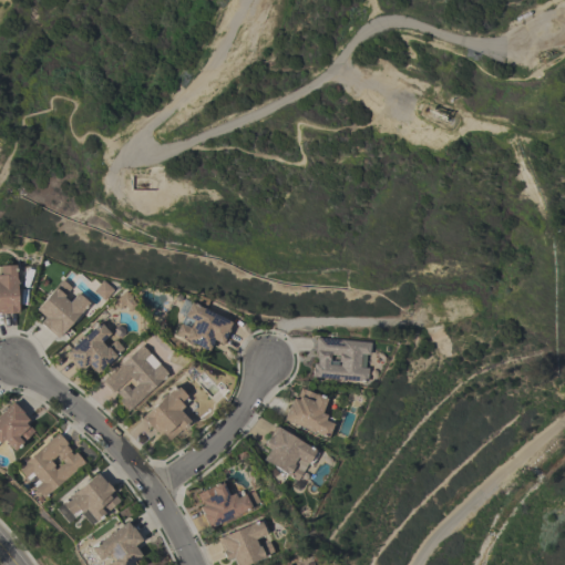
[(0,311),(20,312),(20,265),(0,265),(0,280),(0,311)]
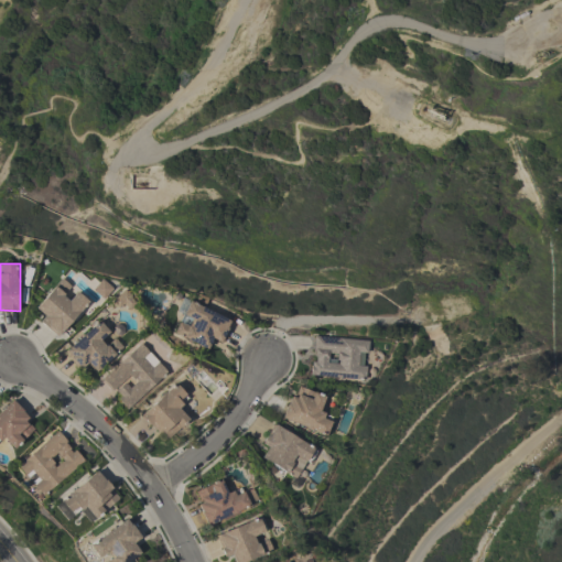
[(47,316),(42,322),(57,337),(90,303),(64,279),(38,306),(47,316)]
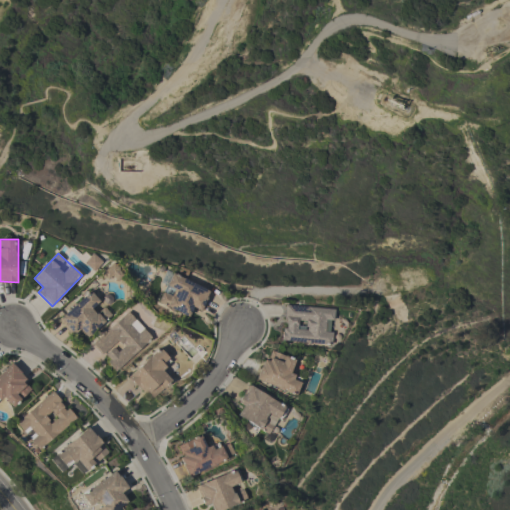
[(171,274),(159,304),(190,316),(193,308),(201,311),(210,290),(171,274)]
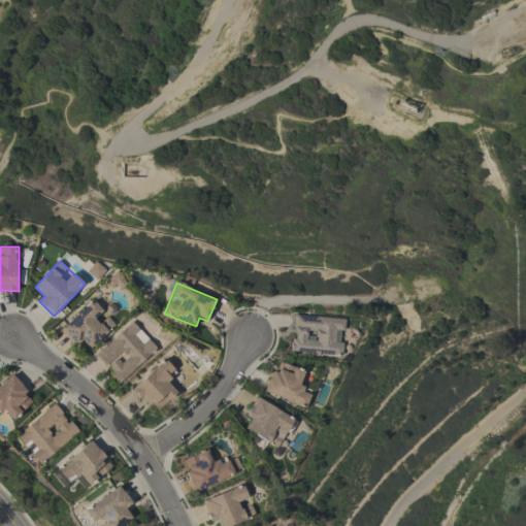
[(65,328),(89,353),(118,324),(94,299),(65,328)]
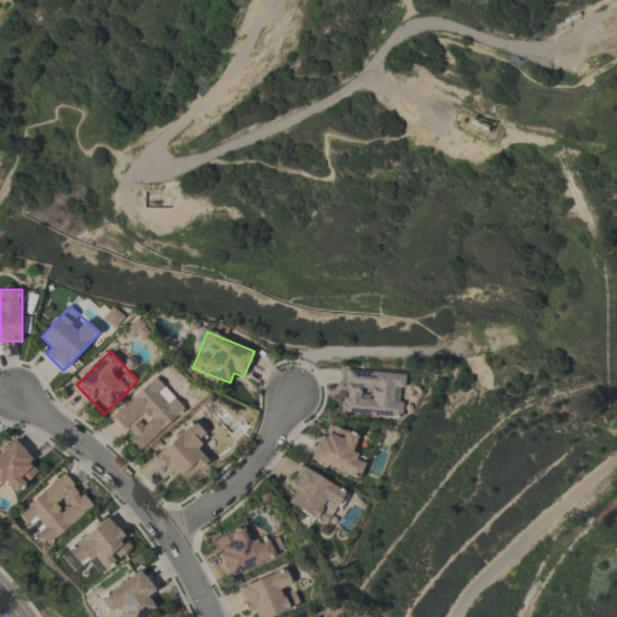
[(408,370),(346,369),(345,414),(407,415),(408,370)]
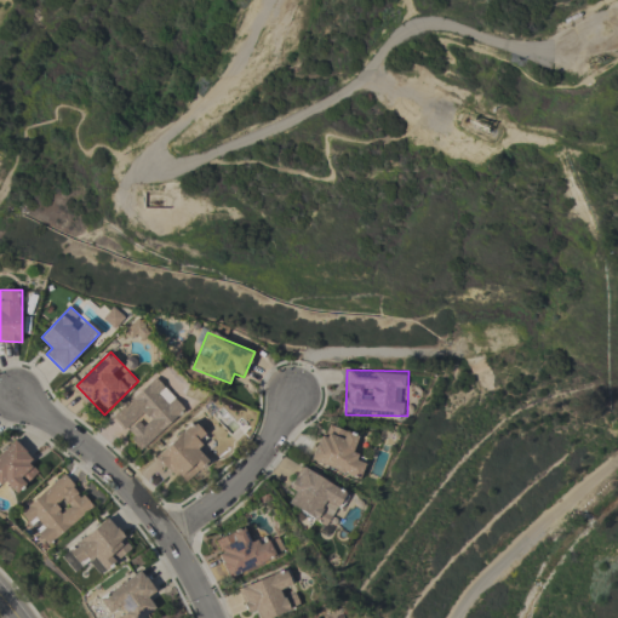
[(112,417),(141,451),(188,411),(167,387),(175,381),(172,376),(162,384),(158,378),(112,417)]
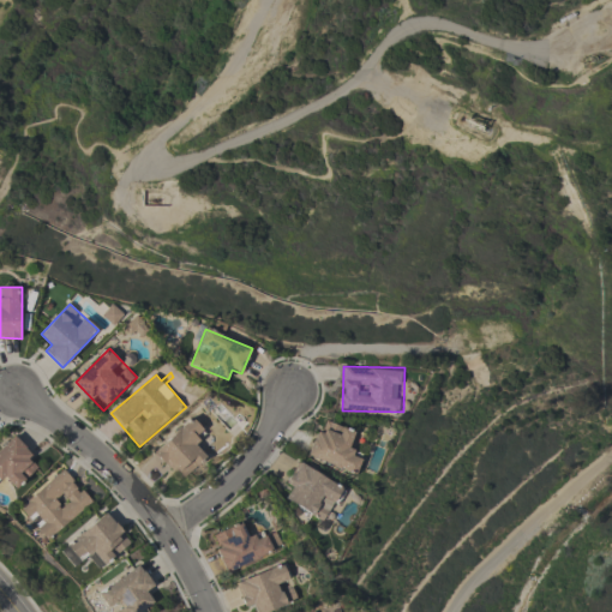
[(155,453),(181,481),(208,457),(201,449),(211,438),(193,418),(155,453)]
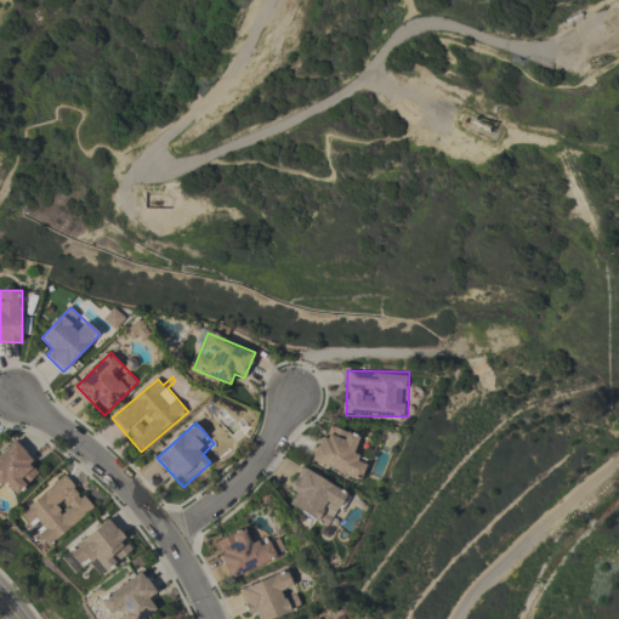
[(365,480),(372,461),(361,458),(367,438),(329,425),(316,461),(365,480)]
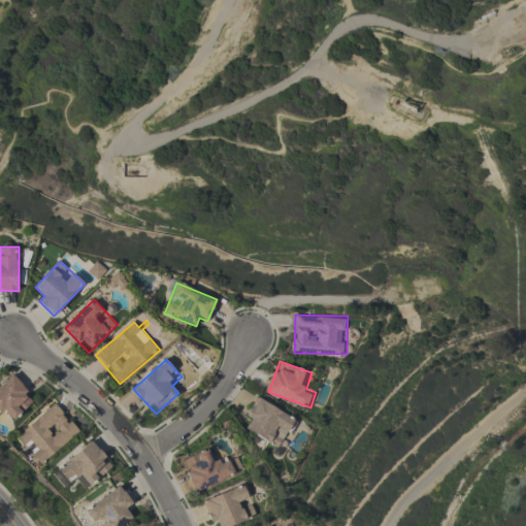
[(0,411),(3,408),(15,421),(38,400),(14,375),(0,388),(0,411)]
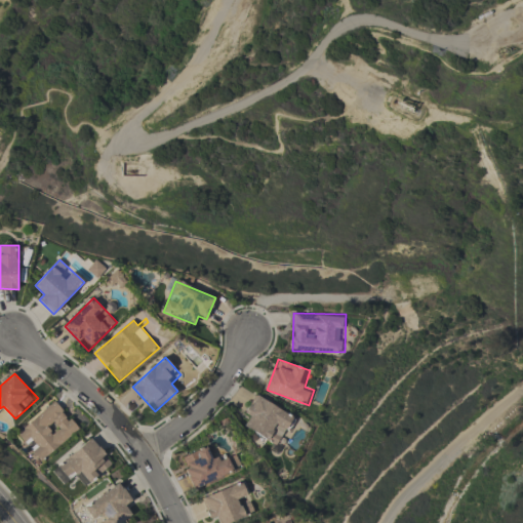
[(248,414),(252,416),(246,427),(280,446),(297,416),(259,395),(248,414)]
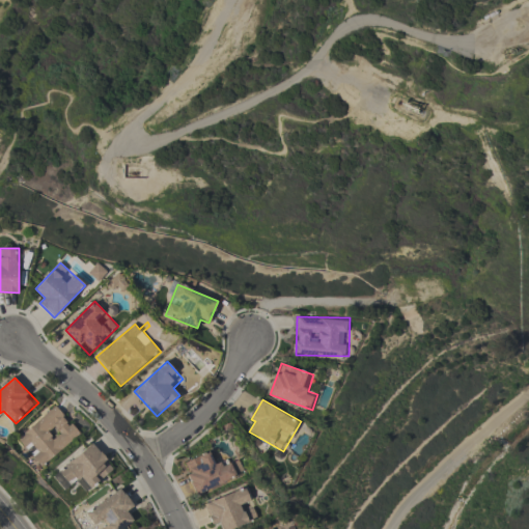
[(34,455),(43,465),(82,436),(59,407),(19,437),(27,448),(33,444),(38,452),(34,455)]
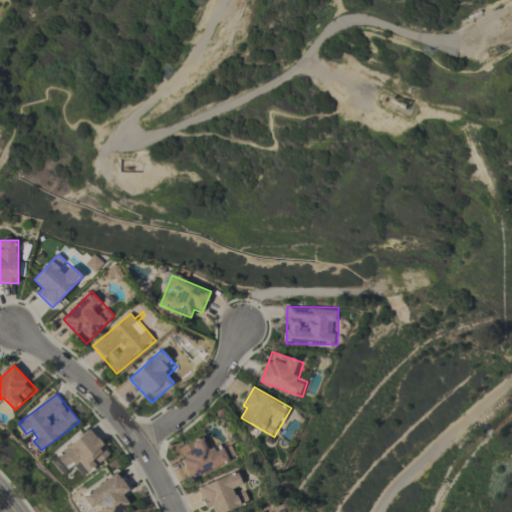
[(110,456),(93,430),(58,454),(69,470),(78,464),(84,473),(110,456)]
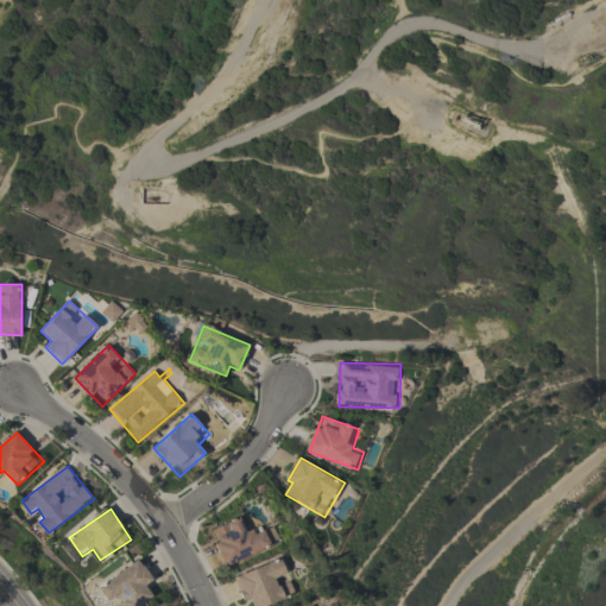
[(210,530),(223,566),(273,548),(266,526),(247,534),(241,518),(210,530)]
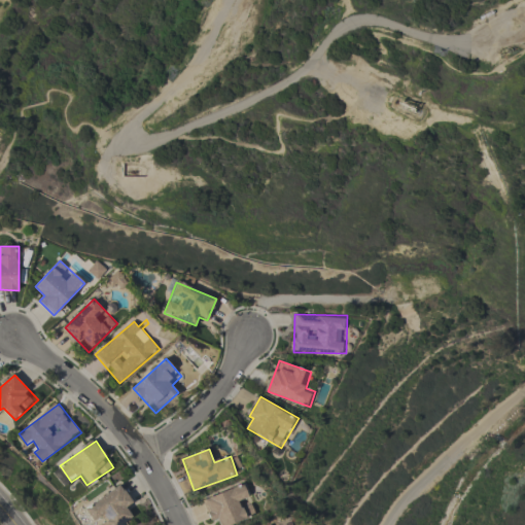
[(230,524),(256,516),(245,485),(205,498),(213,522),(218,520),(219,524),(230,524)]
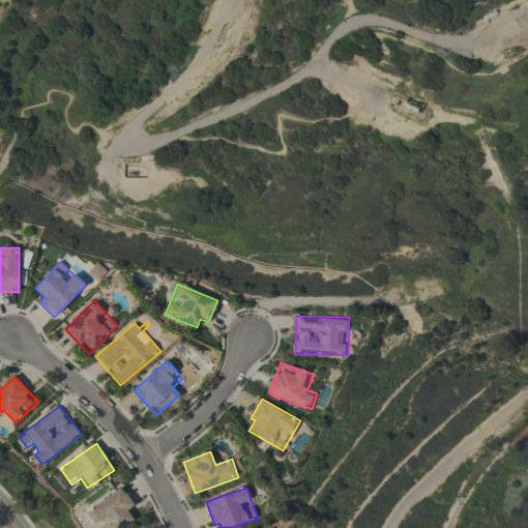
[(105,526),(130,526),(130,499),(93,499),(93,522),(105,522),(105,526)]
